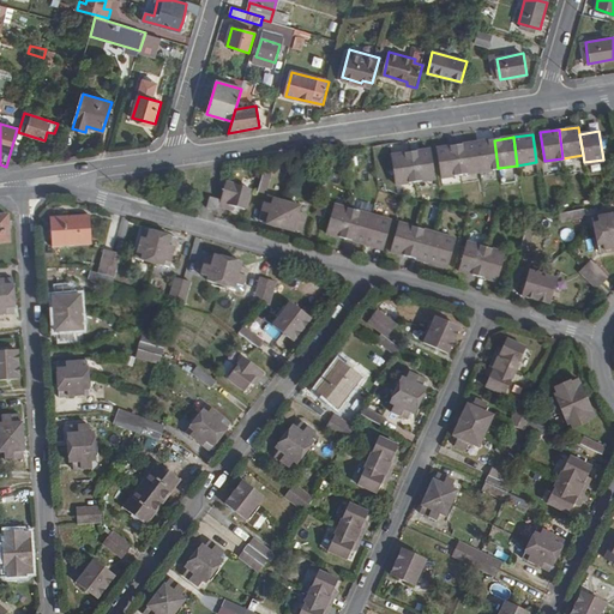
[(494,140),(475,143),(480,172),(498,168),(494,140)]
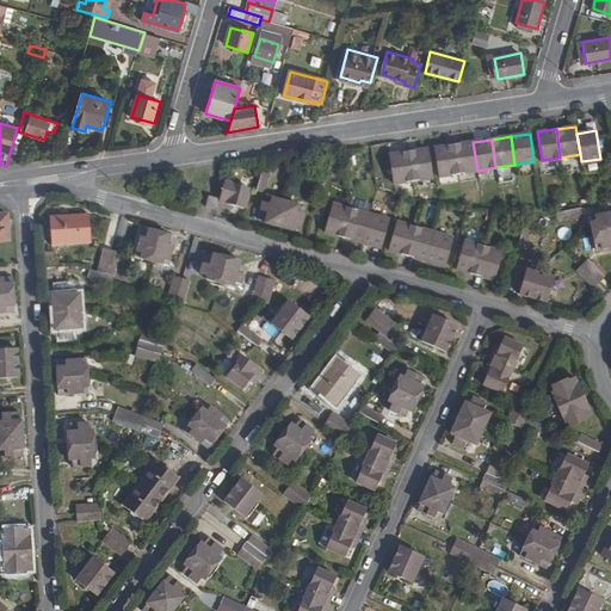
[(477,171),(473,142),(454,146),(458,173),(477,171)]
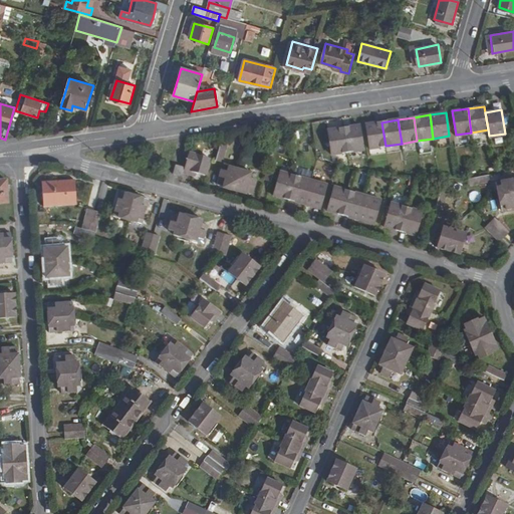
[(386,146),(381,122),(366,124),(369,148),(386,146)]
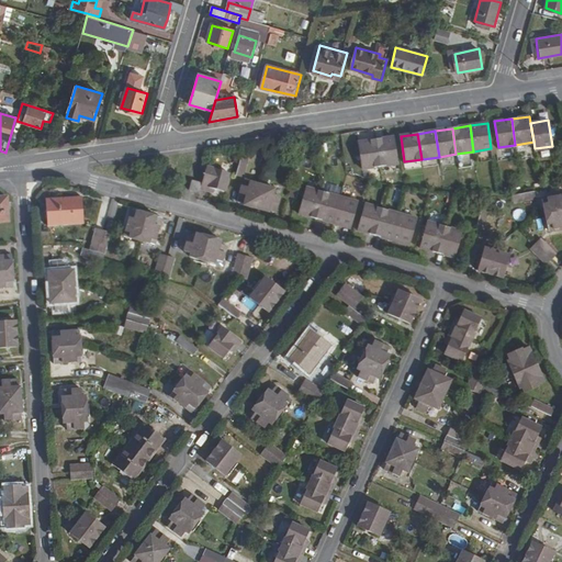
[(393,137),(374,141),(379,167),(396,164),(393,137)]
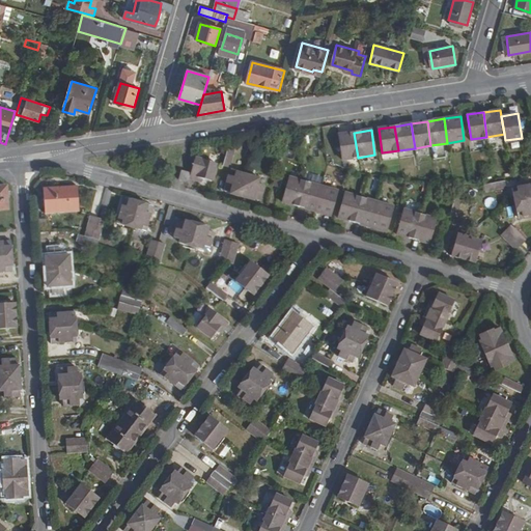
[(358,158),(354,133),(339,134),(342,160),(358,158)]
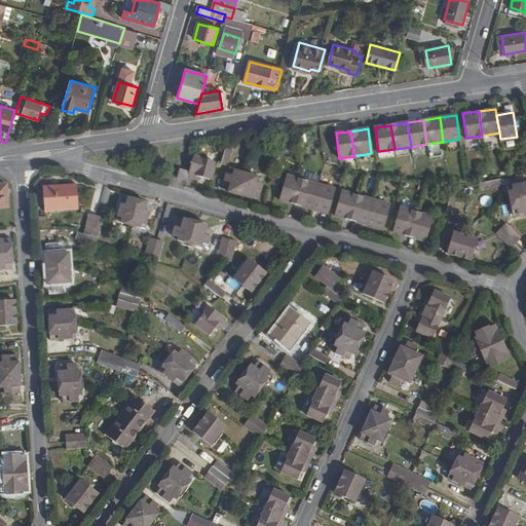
[(229,149),(223,147),(218,165),(224,167),(229,149)]
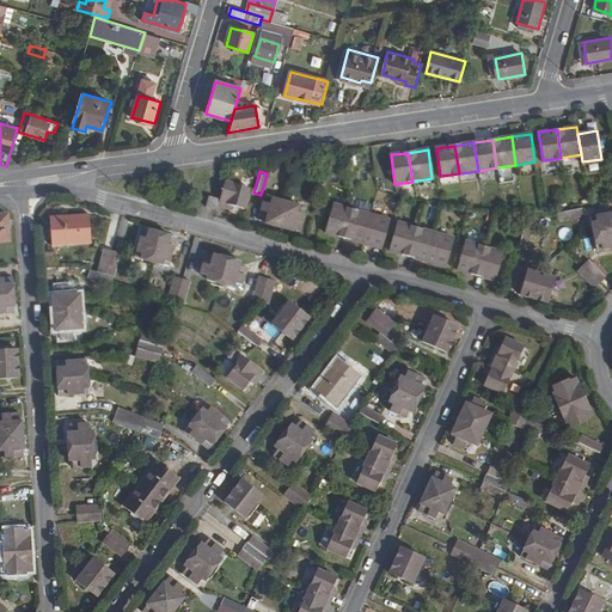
[(246,189),(222,183),(218,200),(216,207),(230,210),(231,206),(242,209),(246,189)]
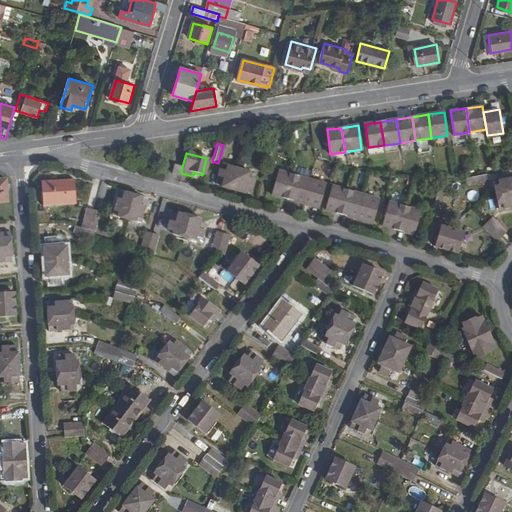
[(273,162),(266,160),(265,160),(259,180),(267,182),(273,162)]
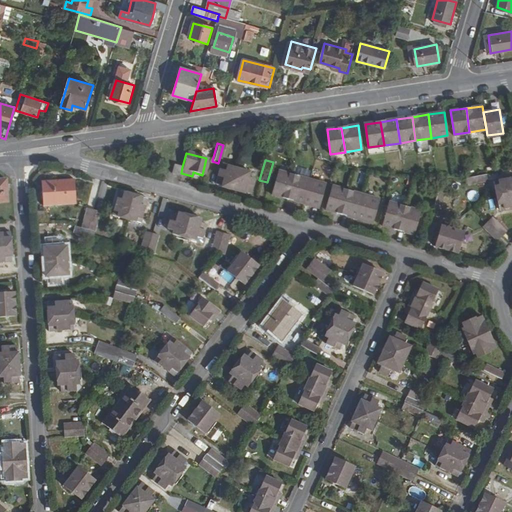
[(173,174),(180,176),(181,173),(182,167),(174,166),(173,174)]
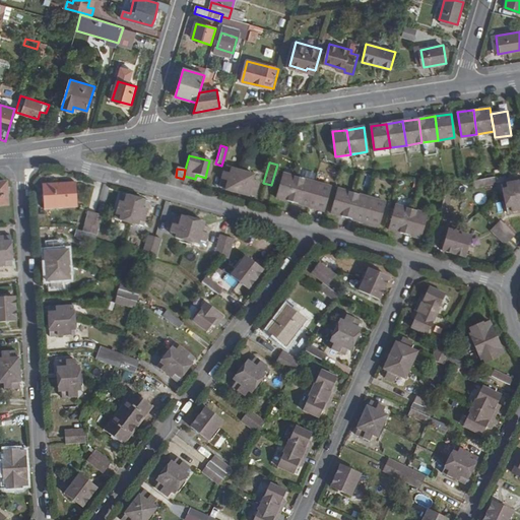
[(235,194),(241,173),(229,170),(228,176),(222,174),(218,188),(223,189),(223,190),(235,194)]
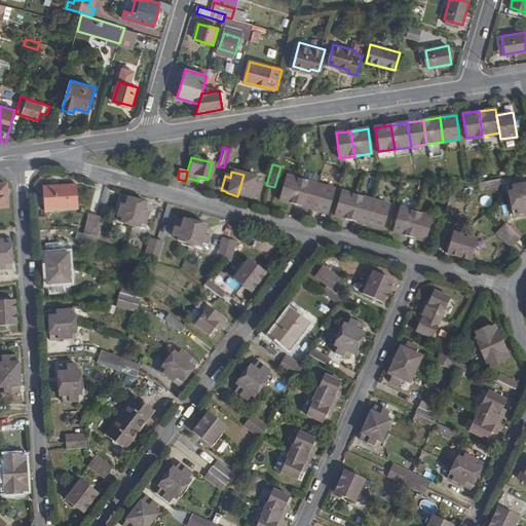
[(255,179),(243,175),(237,196),(249,199),(249,197),(255,199),(259,186),(254,184),(255,179)]
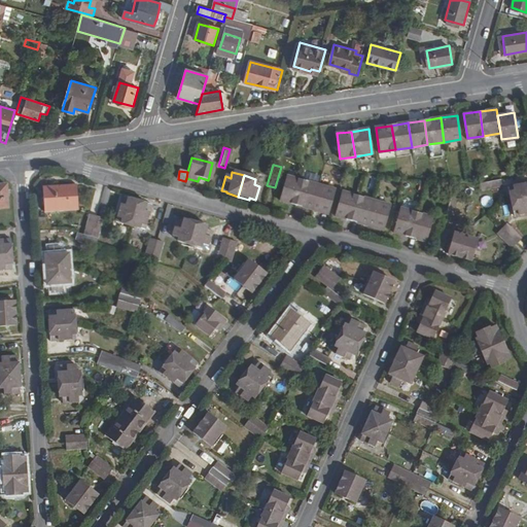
[(294,206),(301,181),(285,177),(279,202),(294,206)]
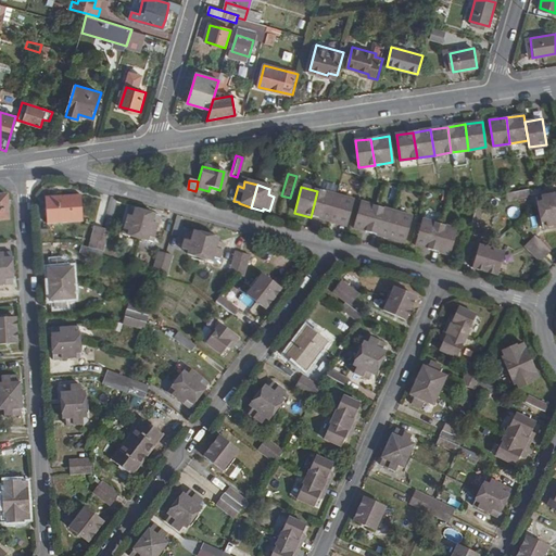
[(335,197),(317,191),(311,217),(328,223),(335,197)]
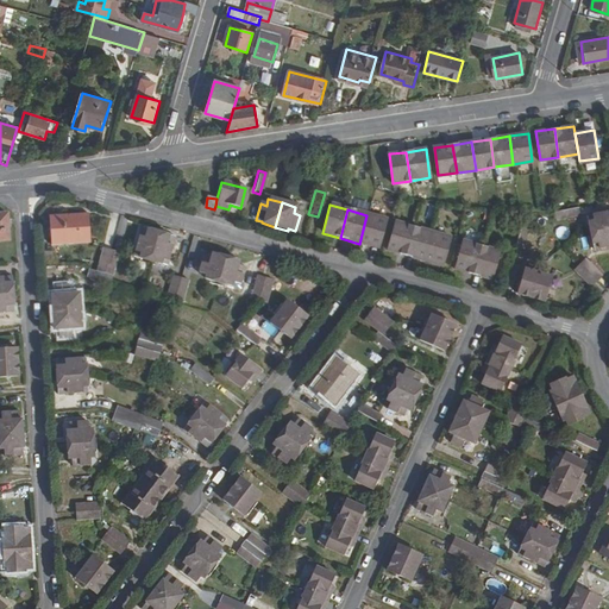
[(590,232),(608,227),(608,212),(586,218),(590,232)]
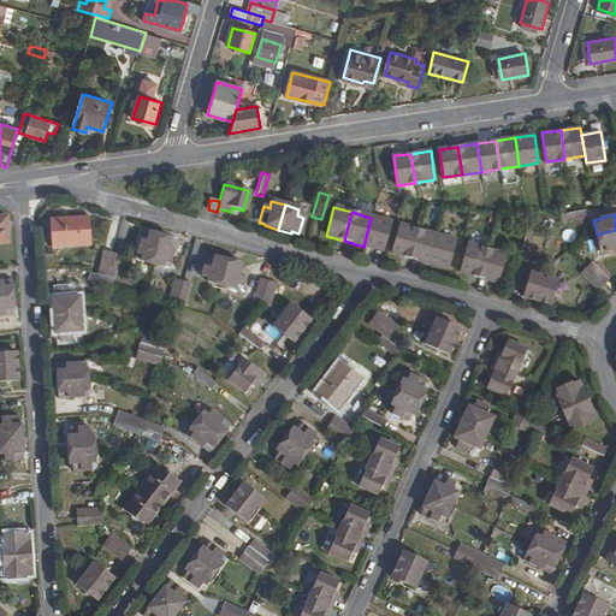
[(9,215),(0,215),(0,243),(10,243),(9,215)]
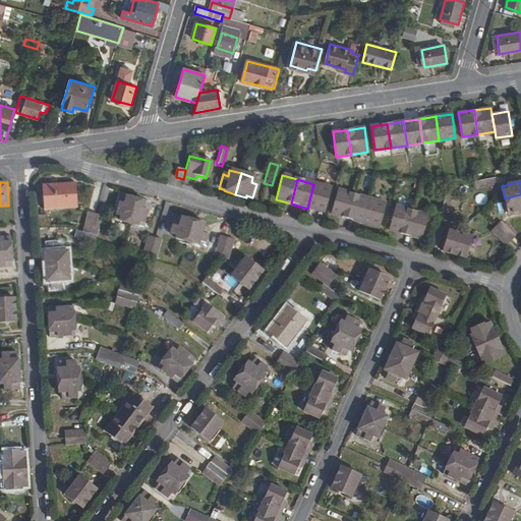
[(75,183),(43,185),(45,210),(76,207),(75,183)]
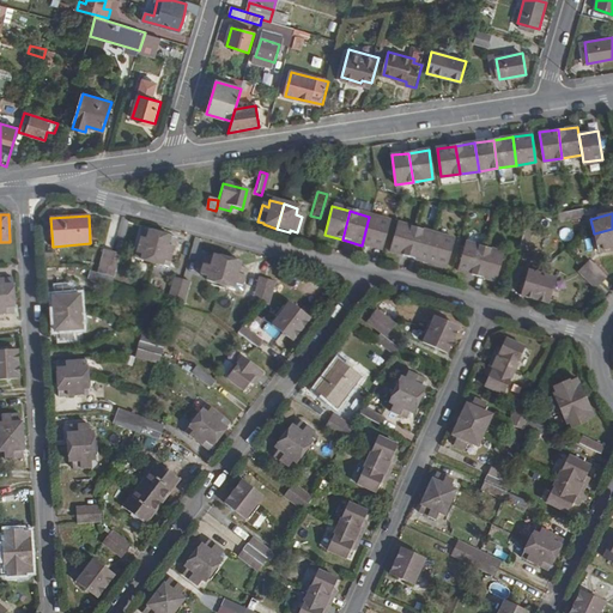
[(110,252),(104,274),(105,274),(111,253),(121,217),(121,216),(110,252)]
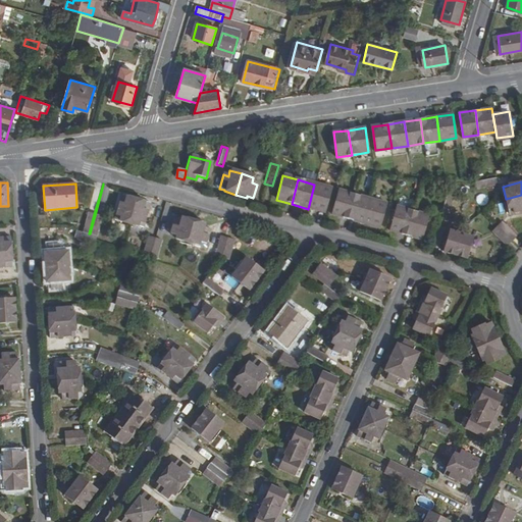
[(329,188),(314,185),(308,209),(322,213),(329,188)]
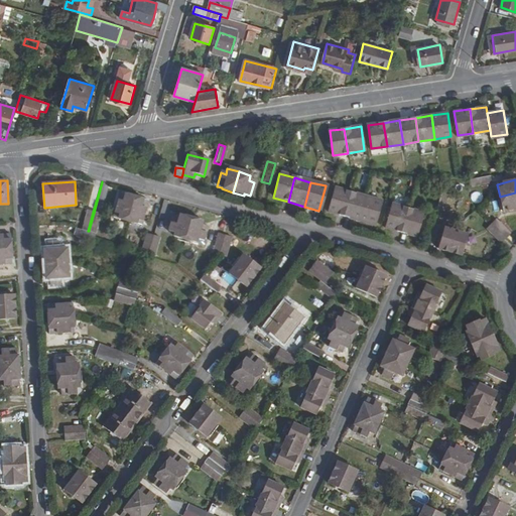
[(344,215),(351,190),(335,186),(328,211),(344,215)]
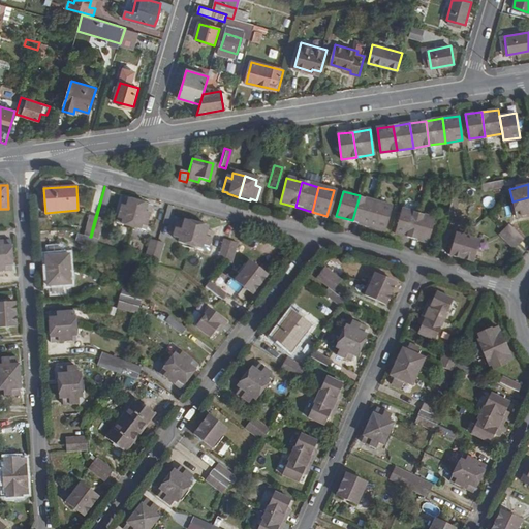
[(453,194),(447,215),(454,216),(459,196),(453,194)]
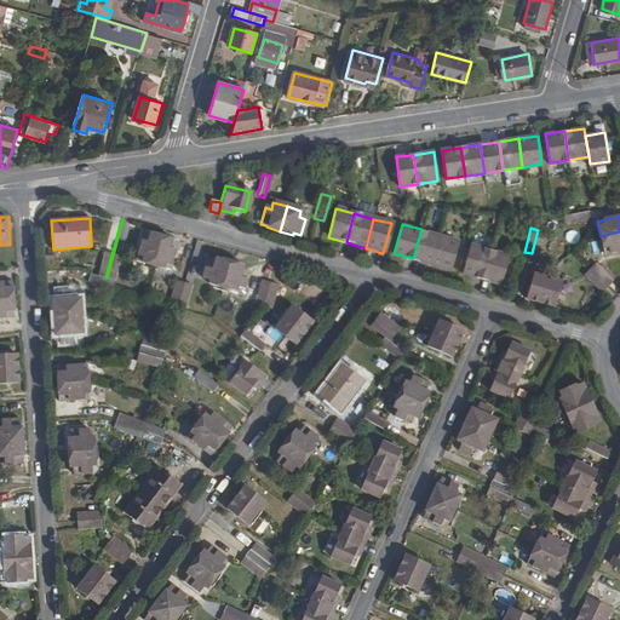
[(440,234),(422,229),(413,258),(431,263),(440,234)]
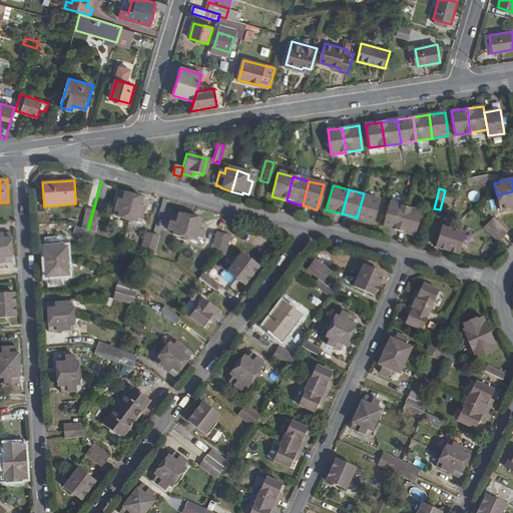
[(127,218),(133,195),(120,191),(113,214),(127,218)]
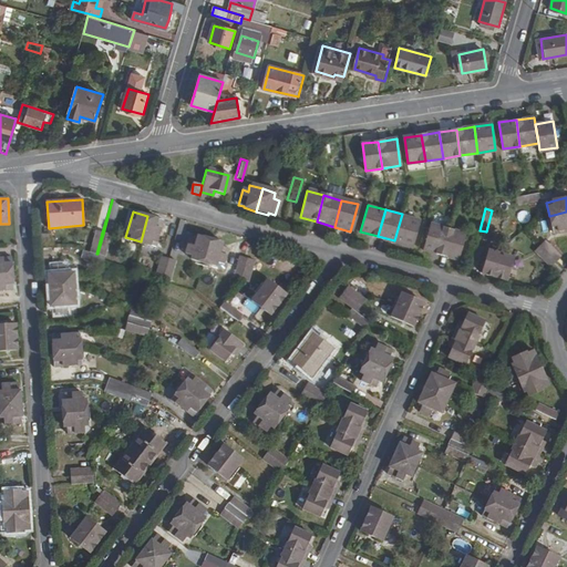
[(566,212),(549,216),(553,233),(566,229),(566,212)]
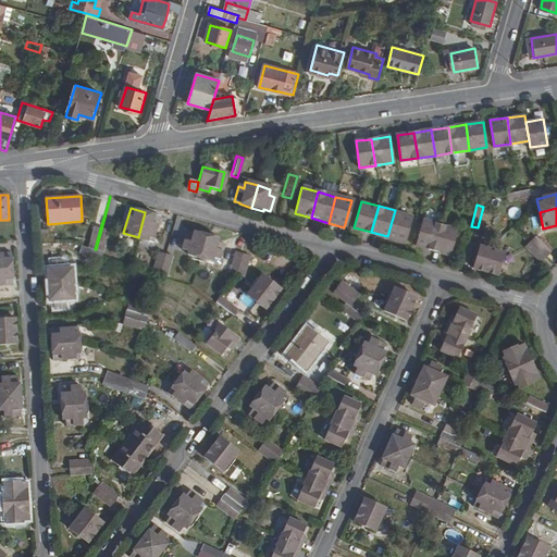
[(395,210),(387,236),(405,240),(412,215),(395,210)]
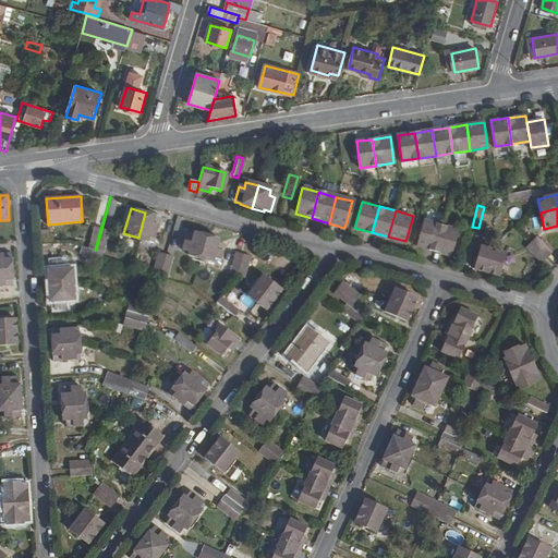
[(160,216),(145,213),(138,238),(154,242),(160,216)]
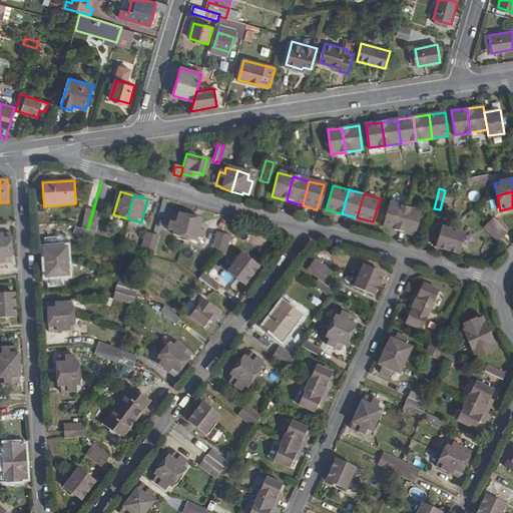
[(385,225),(399,228),(405,205),(391,201),(385,225)]
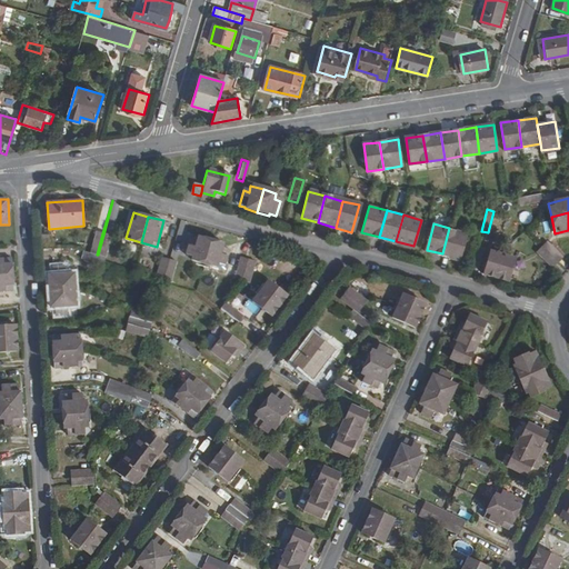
[(449,228),(442,253),(460,259),(467,232),(449,228)]
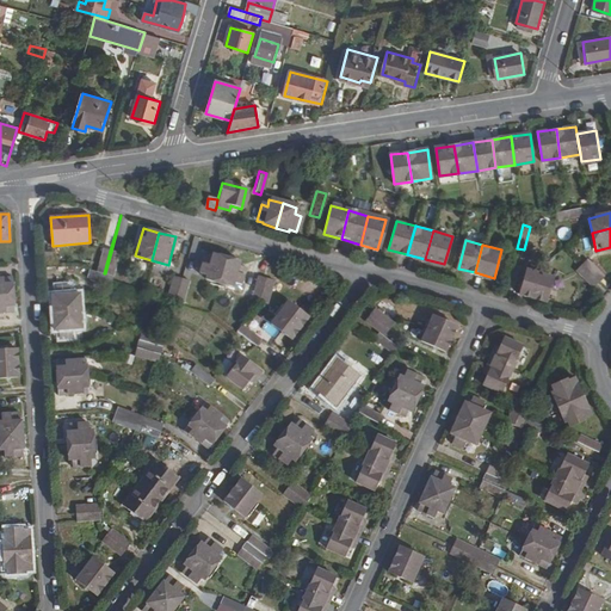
[(98,271),(104,273),(110,251),(104,250),(98,271)]
